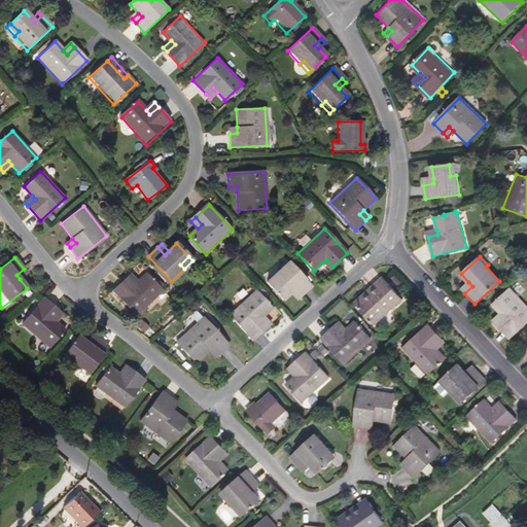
[(332,267),(326,259),(322,262),(329,270),(332,267)]
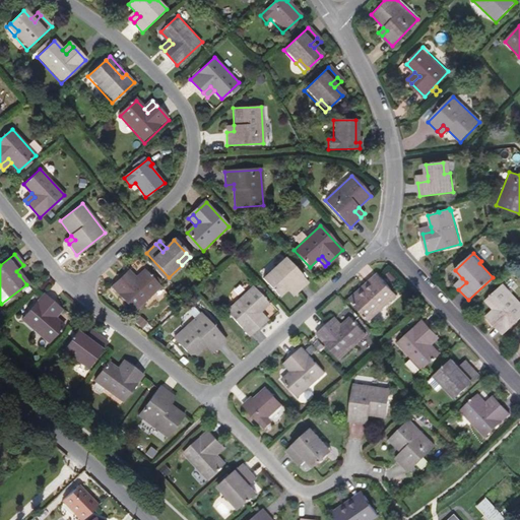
[(307,282),(284,259),(271,272),(275,276),(267,284),(278,297),(287,289),(290,285),(297,293),(307,282)]
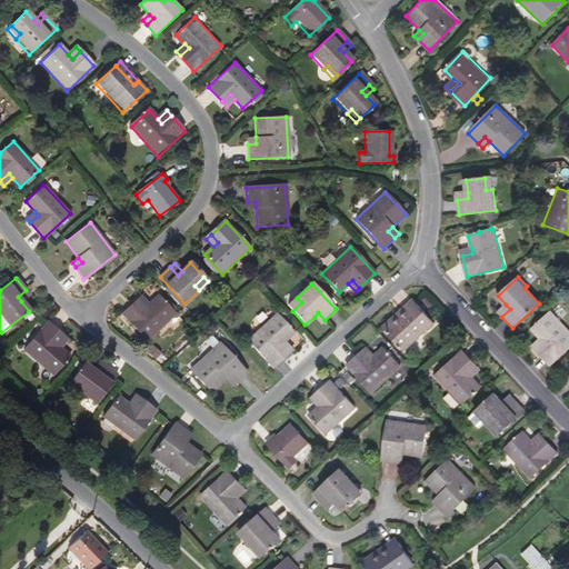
[(21,301),(29,295),(26,290),(18,297),(21,301)]
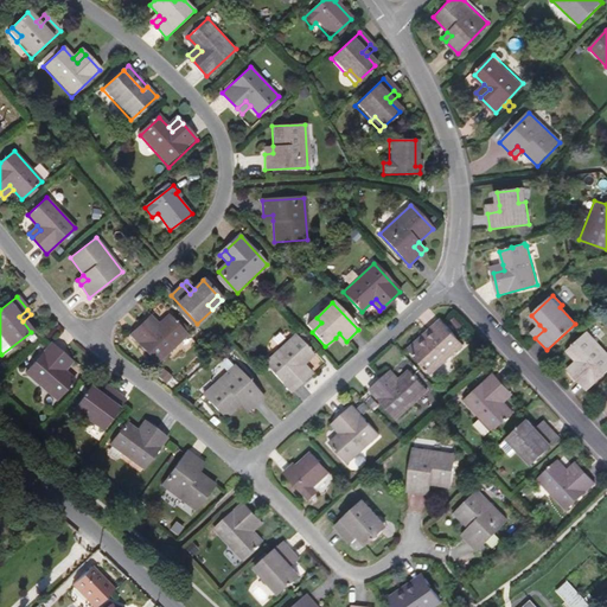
[(158,364),(189,336),(168,315),(158,325),(154,328),(146,320),(131,336),(158,364)]
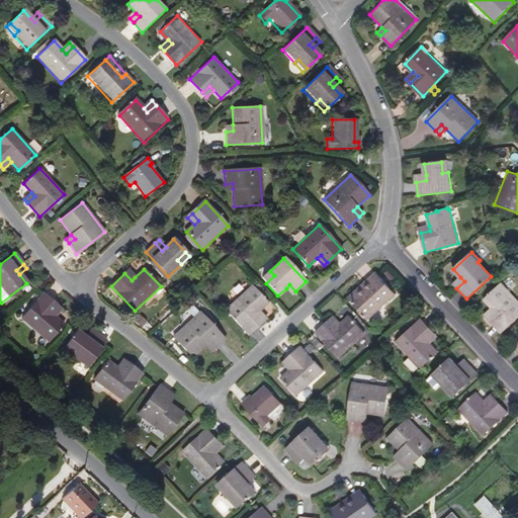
[(135,277),(127,270),(124,273),(132,280),(135,277)]
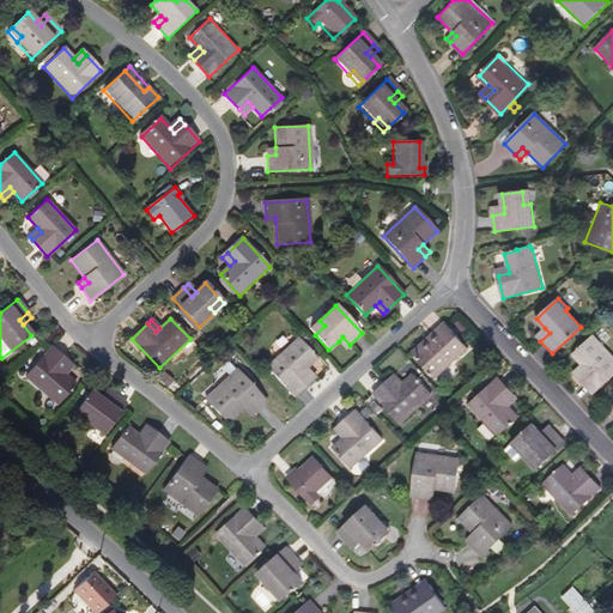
[(315,335),(325,326),(320,321),(310,329),(315,335)]
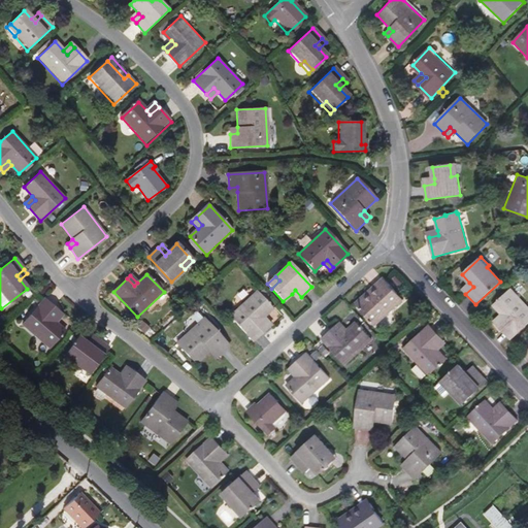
[(368,299),(386,283),(382,278),(364,295),(368,299)]
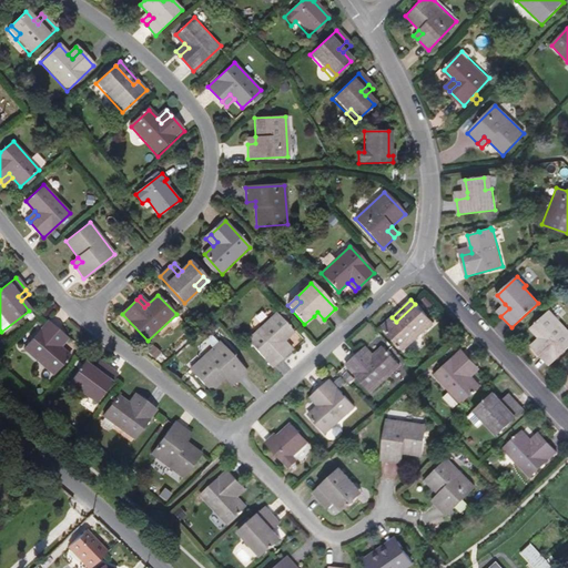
[(404,351),(433,323),(415,304),(396,322),(392,317),(382,326),(404,351)]
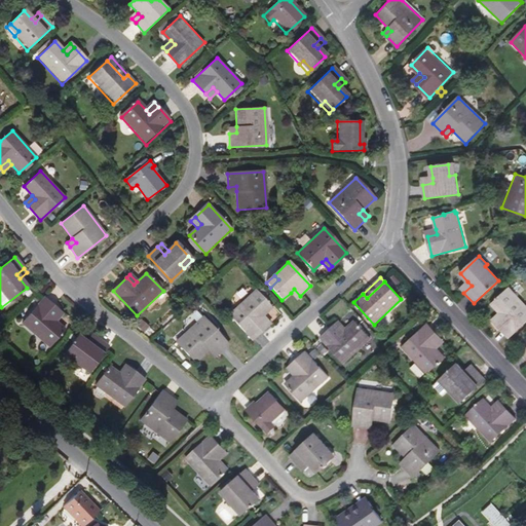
[(463,293),(472,286),(467,282),(460,289),(463,293)]
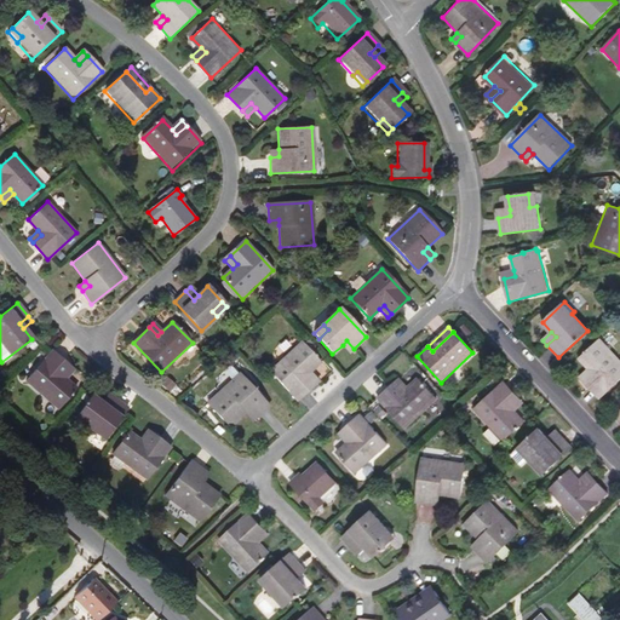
[(619,379),(619,361),(600,339),(579,359),(589,369),(593,373),(584,383),(600,400),(619,379)]
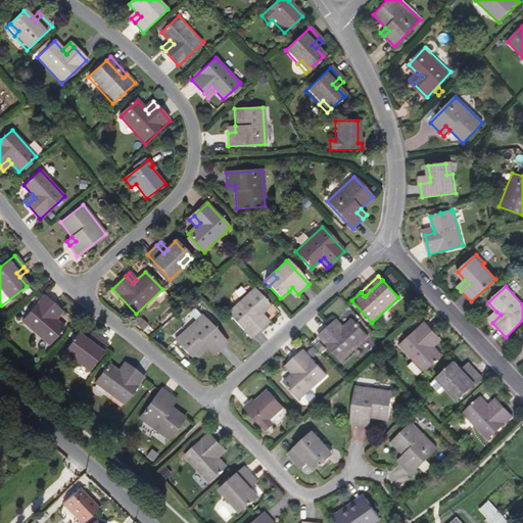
[(298,294),(292,287),(289,291),(295,297),(298,294)]
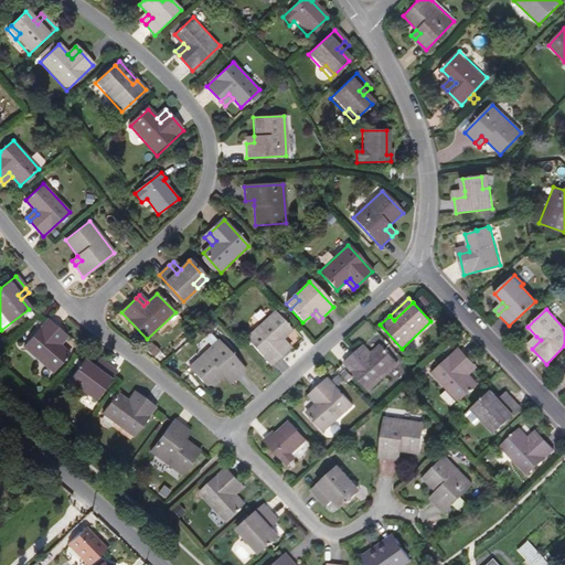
[(283,340),(292,331),(276,312),(247,338),(272,365),(286,351),(278,343),(283,340)]
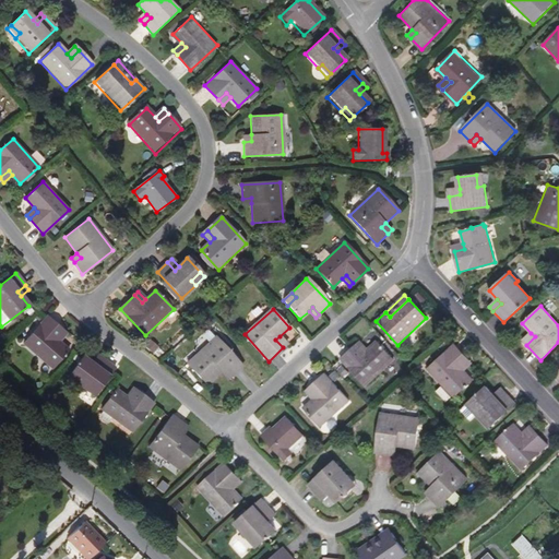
[(60,342),(56,337),(63,330),(48,317),(24,343),(52,369),(70,351),(60,342)]
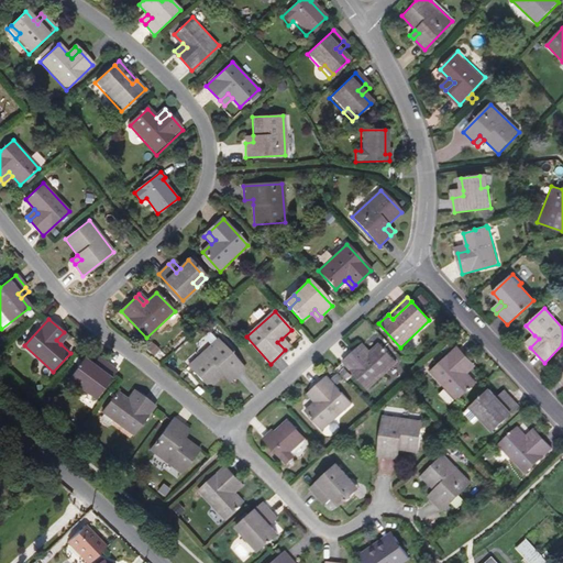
[(61,344),(68,337),(64,332),(56,340),(61,344)]
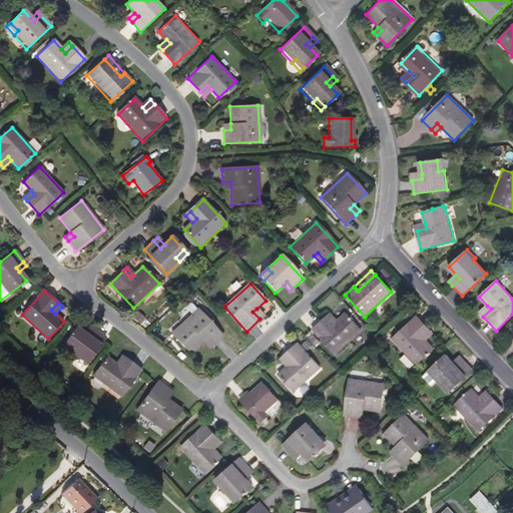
[(483,317),(491,309),(487,306),(479,313),(483,317)]
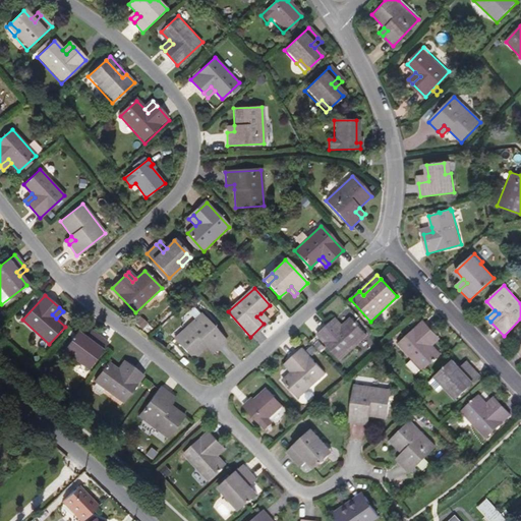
[(268,321),(261,313),(256,316),(264,324),(268,321)]
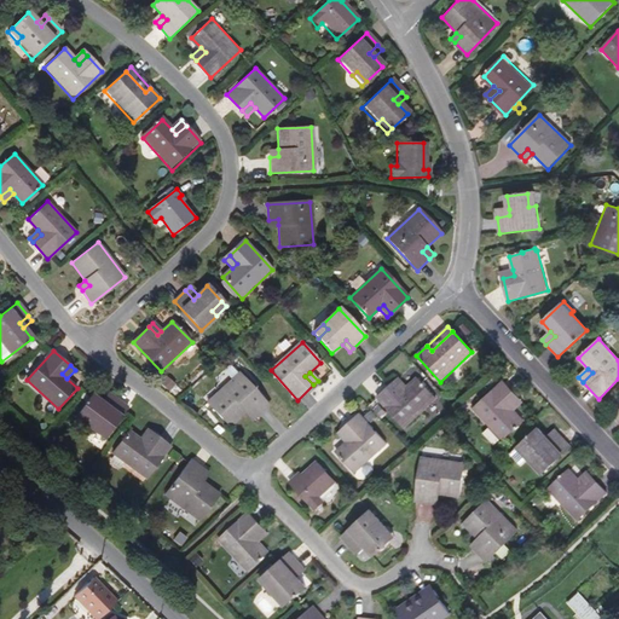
[(268,406),(238,375),(206,404),(230,429),(244,415),(249,410),(256,417),(268,406)]
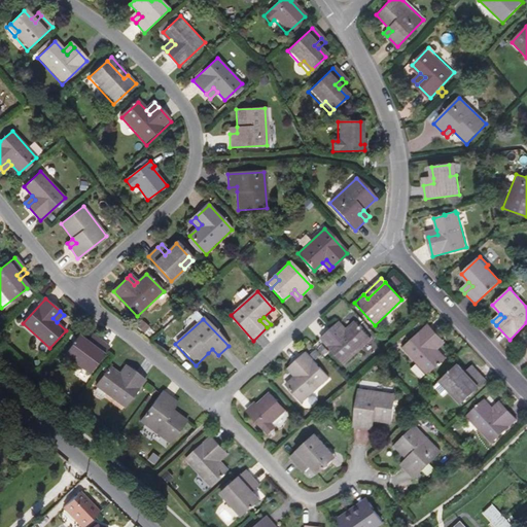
[(347,329),(340,321),(336,325),(343,334),(347,329)]
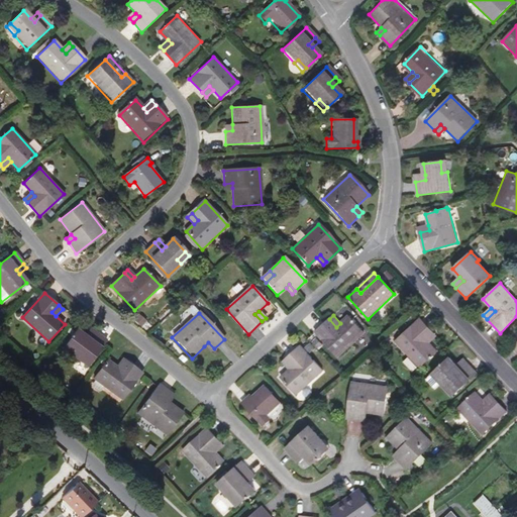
[(337,356),(364,332),(348,316),(340,323),(336,327),(329,319),(315,332),(337,356)]
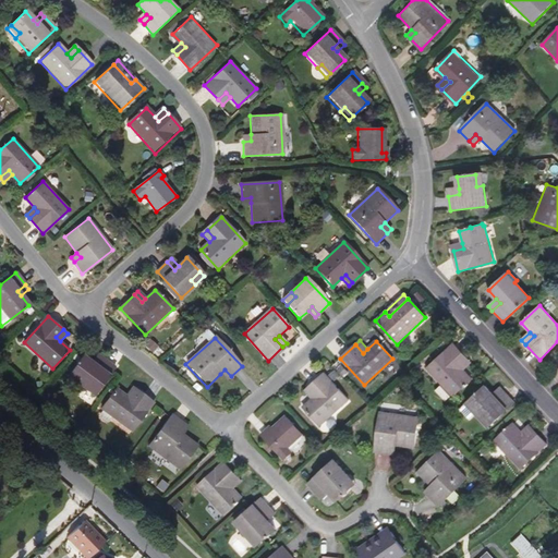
[(458,366),(465,359),(452,343),(425,368),(451,396),(470,378),(462,370),(458,366)]
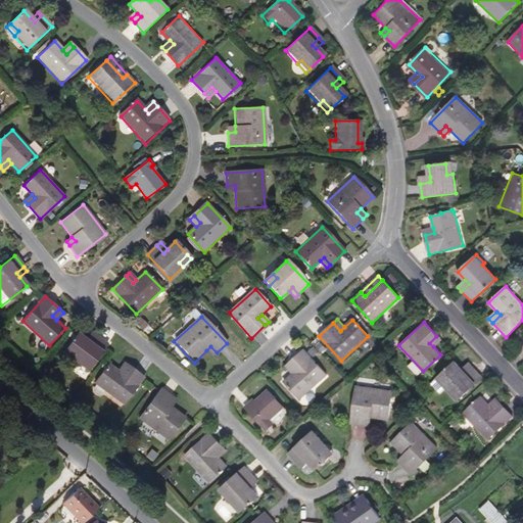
[(93,347),(88,343),(94,336),(83,328),(62,353),(78,366),(81,362),(90,368),(101,353),(93,347)]
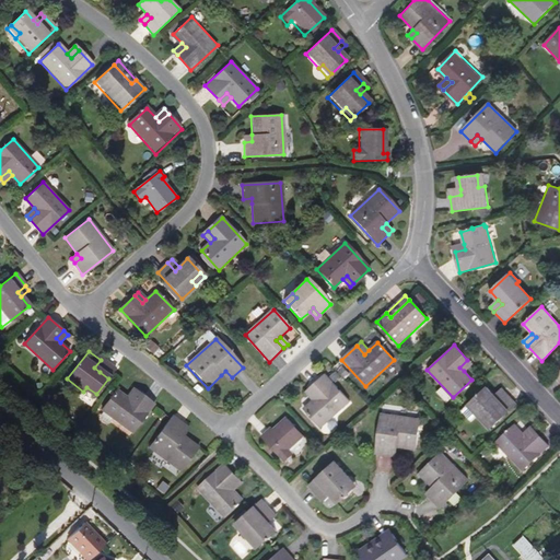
[(100,372),(105,363),(101,360),(94,368),(100,372)]
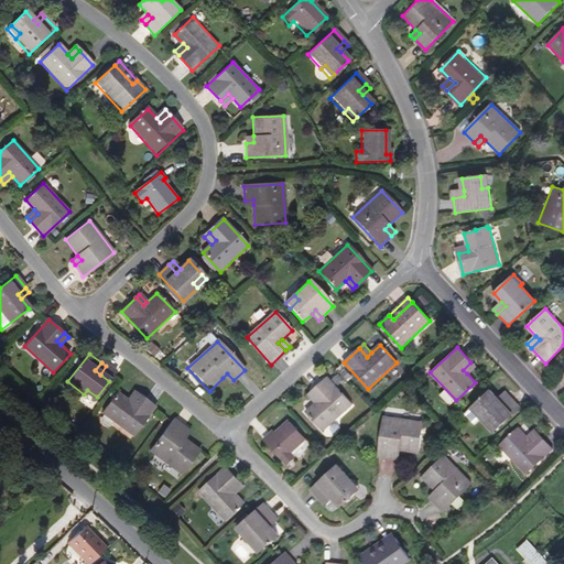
[(467,373),(475,367),(470,362),(463,370),(467,373)]
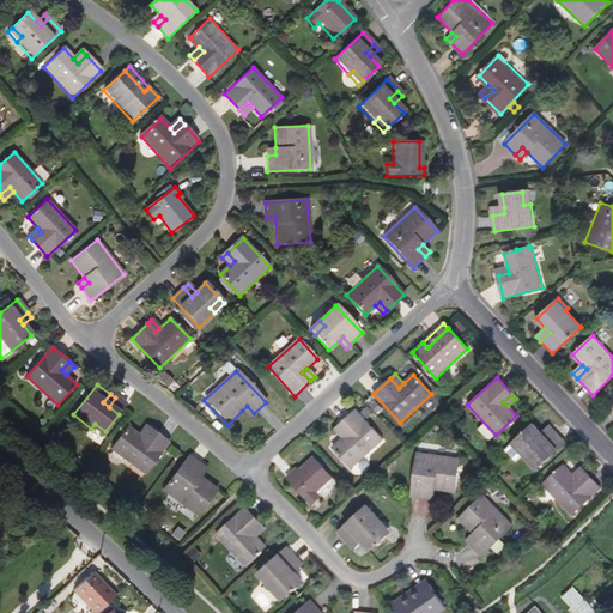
[(254,413),(247,406),(242,411),(249,418),(254,413)]
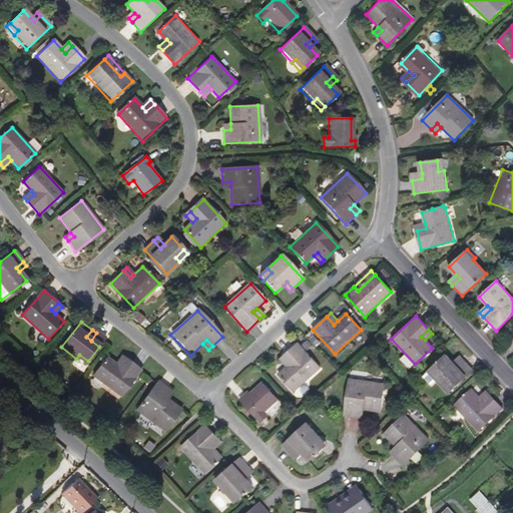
[(321,367),(298,342),(284,355),(291,363),(287,366),(279,374),(294,391),(321,367)]
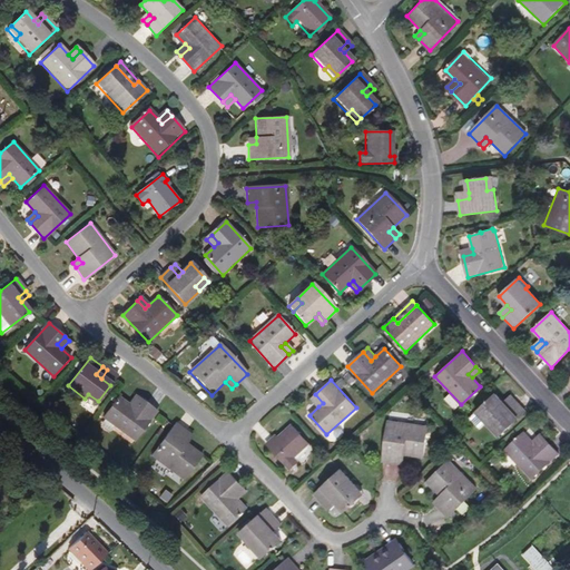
[(518,419),(510,411),(505,406),(513,399),(503,387),(477,413),(490,428),(494,423),(503,432),(518,419)]
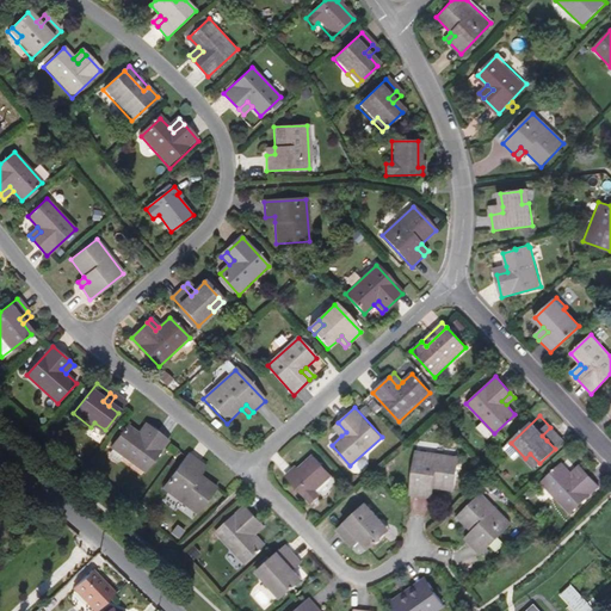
[(105,430),(94,423),(91,427),(102,436),(105,430)]
